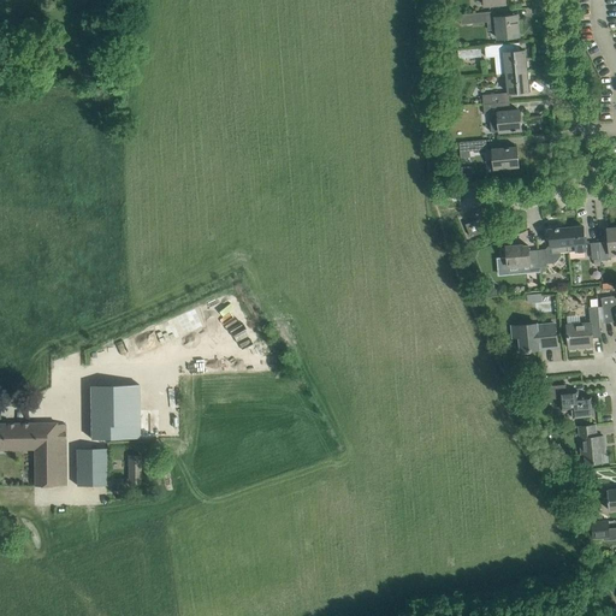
[(495,11),(486,12),(461,15),(462,24),(487,22),(489,31),(497,30),(498,39),(520,36),(517,19),(510,21),(510,16),(496,17),(495,11)]
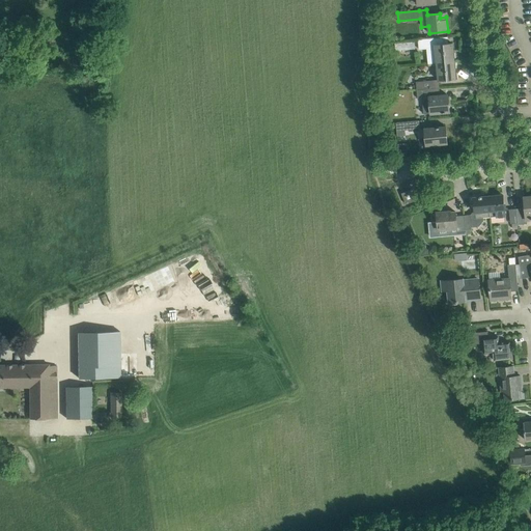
[(444,45),(443,37),(418,39),(419,50),(426,49),(428,63),(454,61),(452,44),(444,45)]
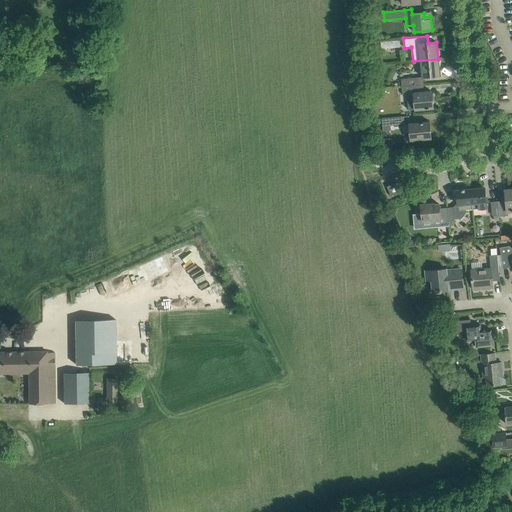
[(399,41),(380,42),(380,49),(399,48),(399,41)]
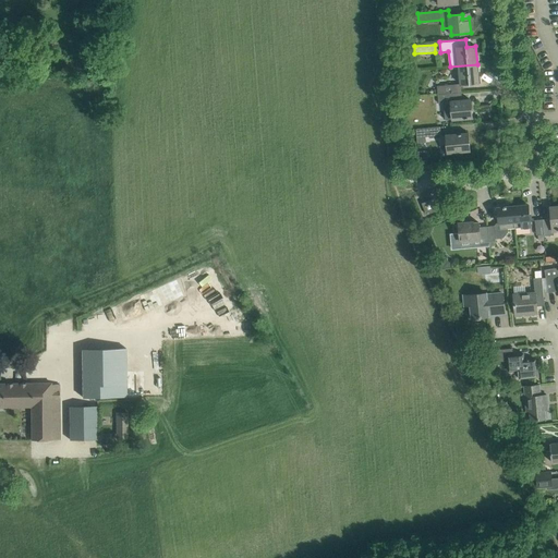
[(478,83),(477,64),(450,67),(450,68),(459,67),(461,84),(478,83)]
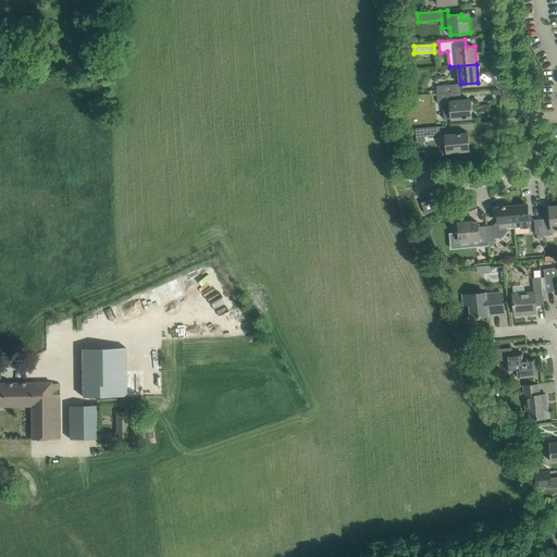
[(457,84),(450,85),(437,86),(437,94),(442,94),(456,93),(458,91),(457,84)]
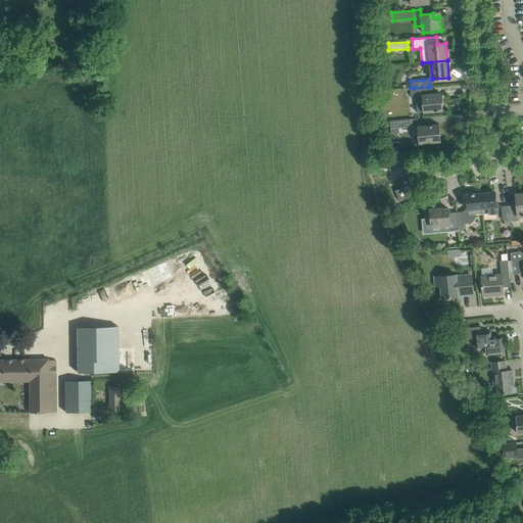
[(429,95),(428,87),(415,88),(411,88),(412,97),(417,96),(418,113),(438,111),(438,110),(442,110),(442,108),(441,108),(441,103),(442,102),(441,94),(429,95)]
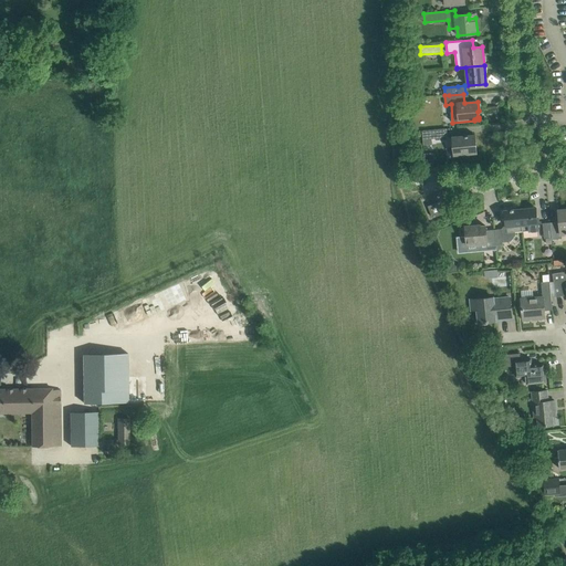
[(447,137),(447,128),(422,130),(423,145),(432,145),(432,139),(447,137)]
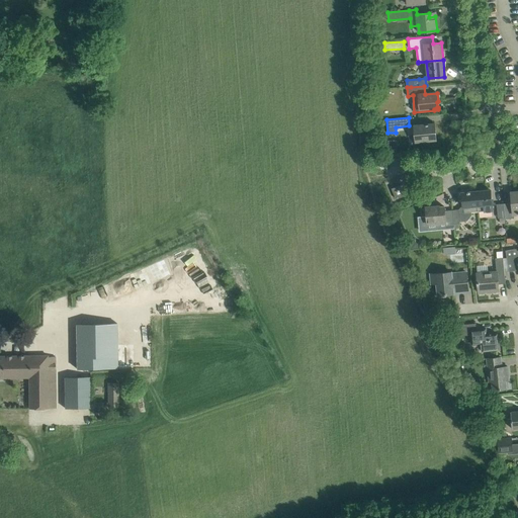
[(436,140),(435,123),(414,125),(416,142),(436,140)]
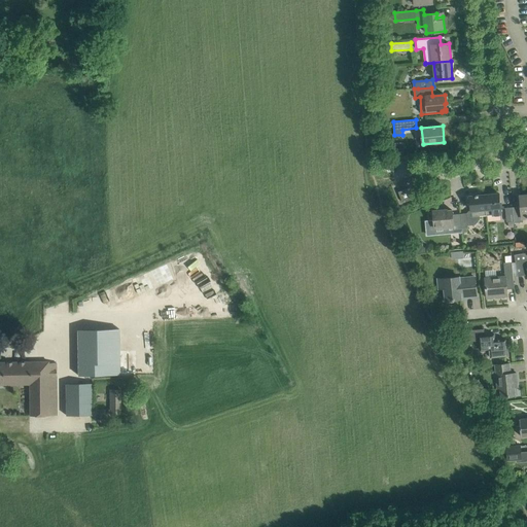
[(411,200),(407,188),(398,191),(402,203),(411,200)]
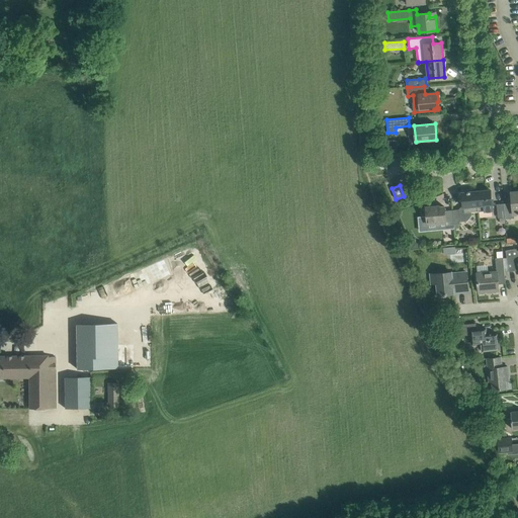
[(491,190),(477,191),(479,211),(493,210),(491,190)]
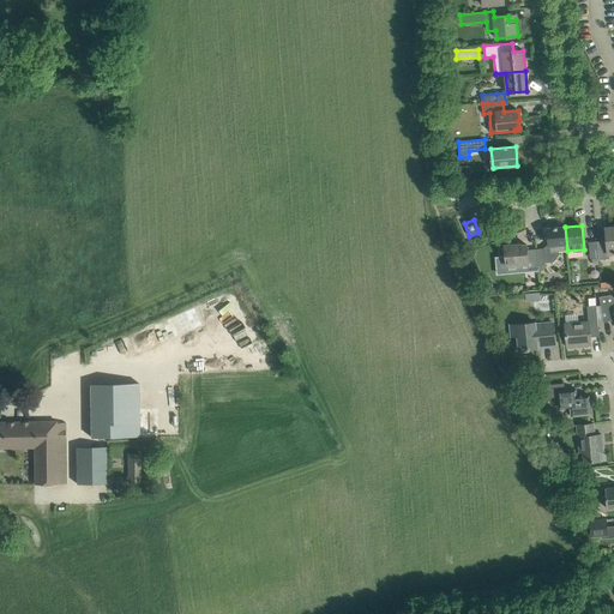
[(567,251),(565,227),(548,229),(549,246),(547,246),(543,248),(536,250),(537,270),(545,269),(545,265),(546,265),(546,263),(554,262),(559,256),(559,252),(567,251)]
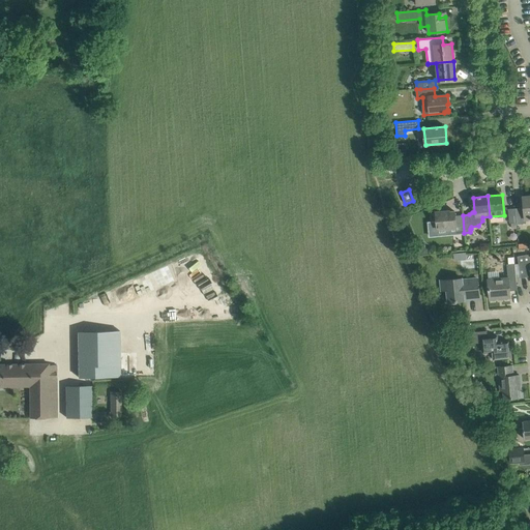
[(529,196),(523,198),(524,208),(514,208),(516,224),(525,223),(525,218),(529,217),(529,196)]
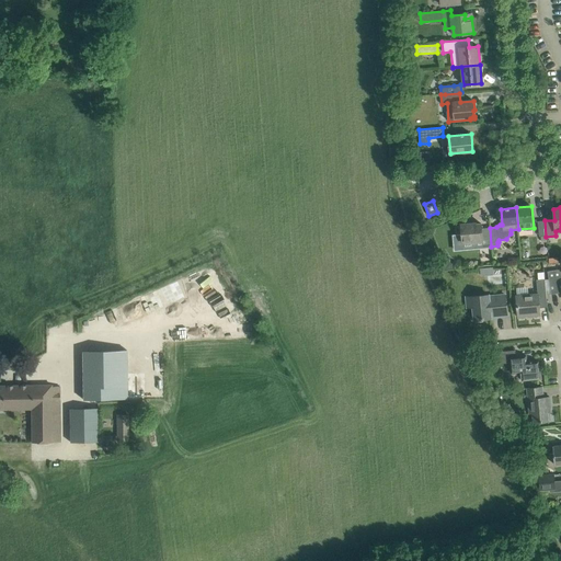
[(470,224),(461,225),(464,249),(491,247),(490,228),(482,228),(481,224),(477,225),(477,224),(476,224),(476,225),(471,225),(470,224)]
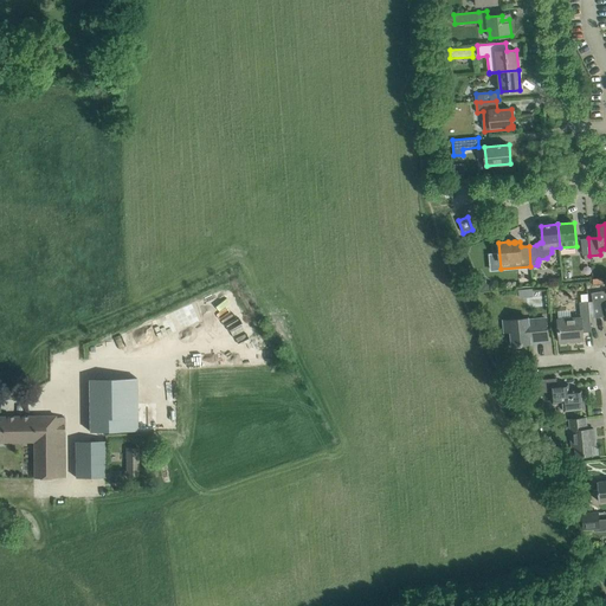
[(605,290),(592,294),(593,307),(595,318),(605,316),(605,290)]
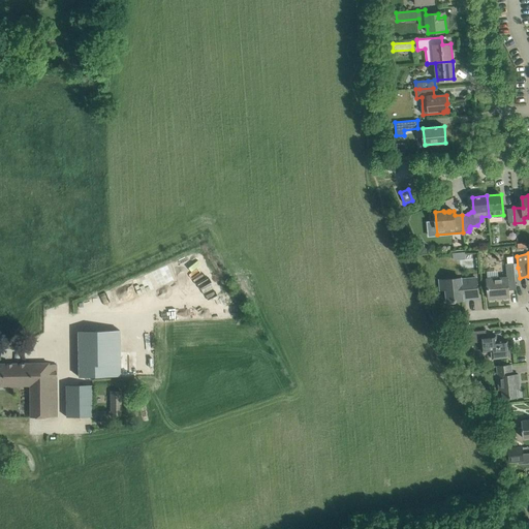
[(506,278),(487,280),(488,288),(489,299),(509,297),(508,290),(516,289),(512,256),(507,256),(507,263),(505,265),(506,278)]
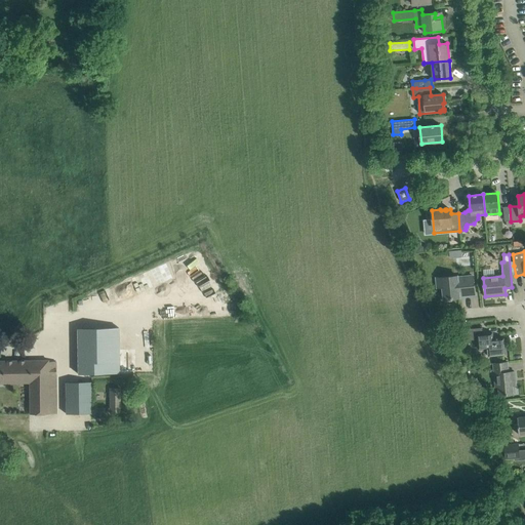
[(437,288),(443,287),(444,299),(459,297),(459,296),(475,294),(473,276),(457,277),(457,276),(442,278),(437,279),(437,288)]
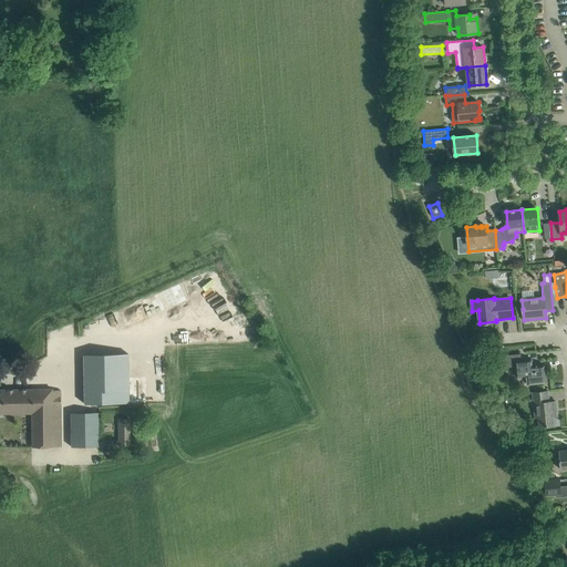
[(522,360),(521,354),(502,356),(503,368),(516,367),(517,377),(527,375),(528,383),(539,382),(539,384),(547,383),(546,375),(545,375),(544,366),(532,367),(532,360),(522,360)]
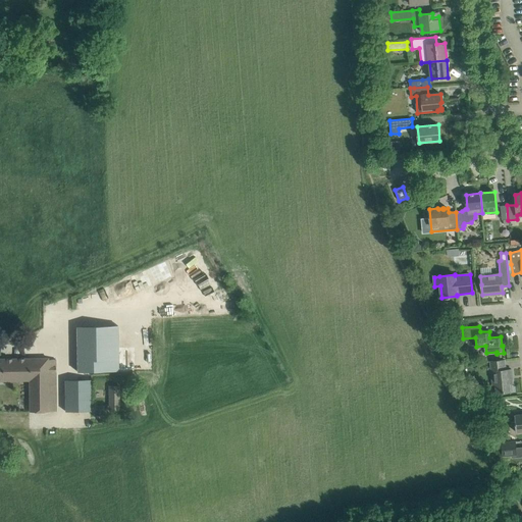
[(118,327),(72,327),(72,368),(95,368),(95,362),(104,362),(104,368),(118,368),(118,327)]
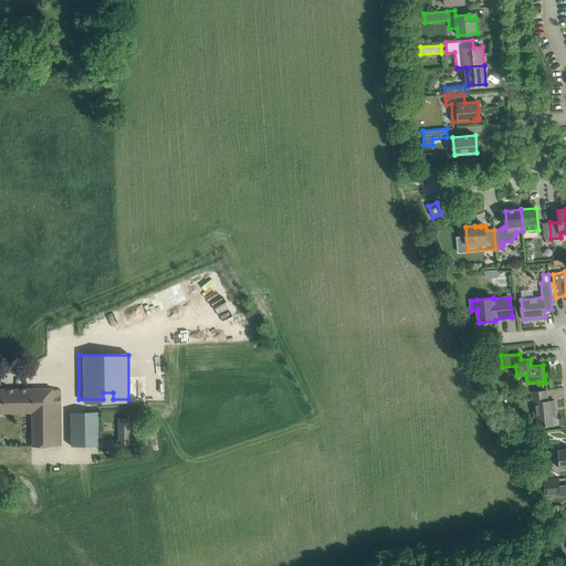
[(51,388),(10,389),(0,388),(0,412),(32,412),(32,447),(61,447),(60,389),(51,389),(51,388)]
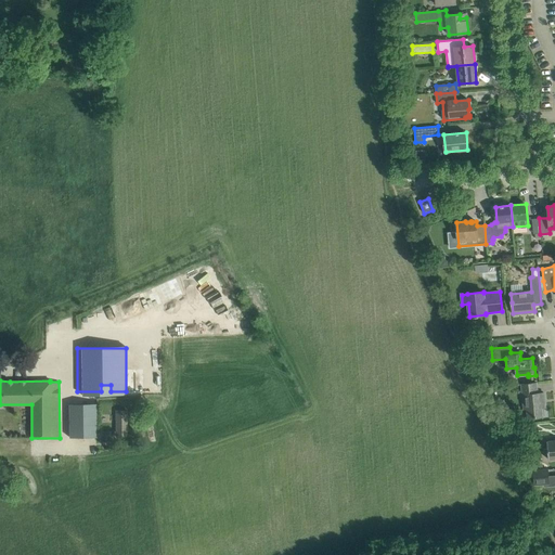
[(538,394),(537,383),(521,385),(523,396),(527,396),(529,417),(543,416),(542,408),(545,407),(544,392),(538,394)]
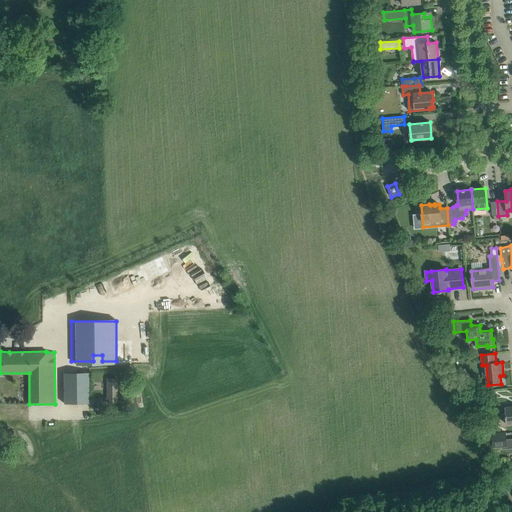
[(63,403),(88,403),(88,373),(63,373),(63,403)]
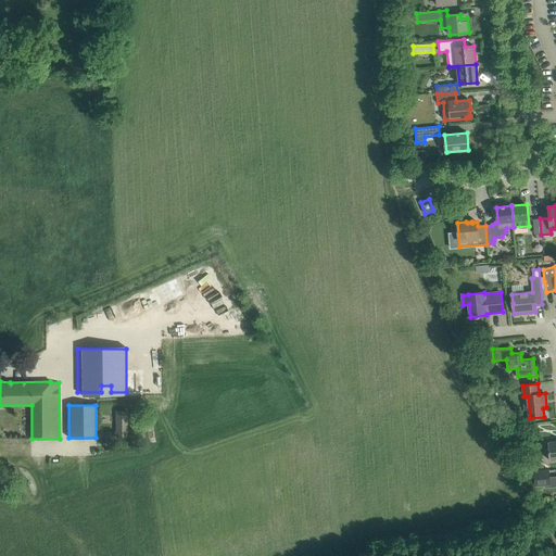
[(127,411),(115,411),(116,438),(128,438),(127,411)]
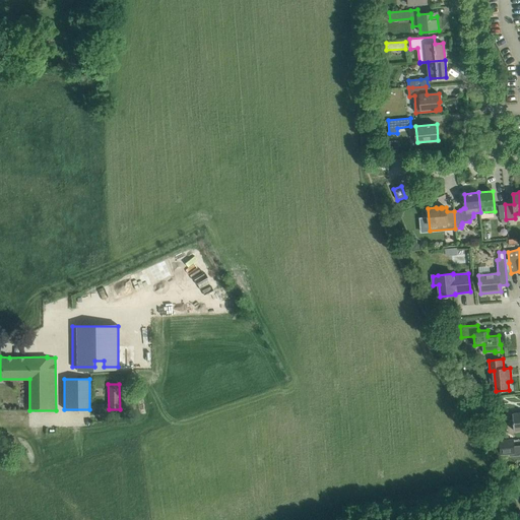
[(514,453),(513,440),(500,441),(501,454),(514,453)]
